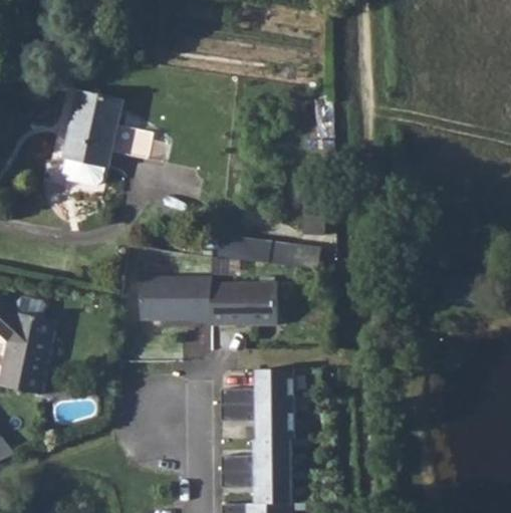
[(116,123),(121,98),(77,89),(63,158),(66,159),(103,167),(107,167),(110,150),(147,158),(152,132),(116,123)]
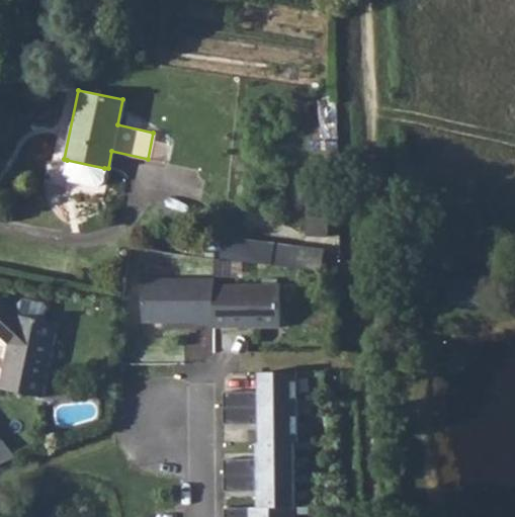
[(104,168),(67,160),(64,173),(68,180),(95,185),(102,181),(104,168)]
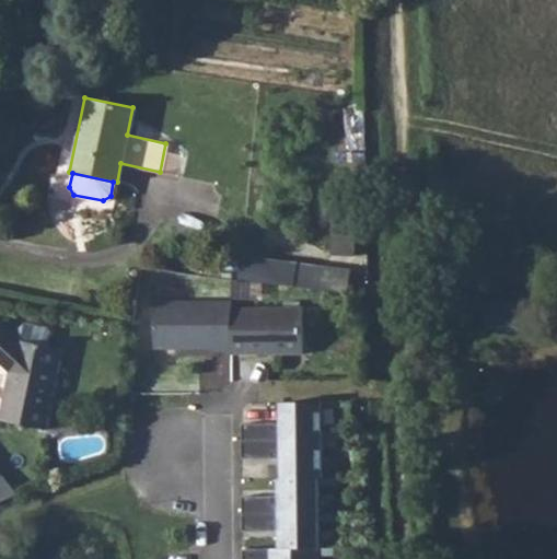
[(351,202),(329,201),(328,255),(350,255),(351,202)]
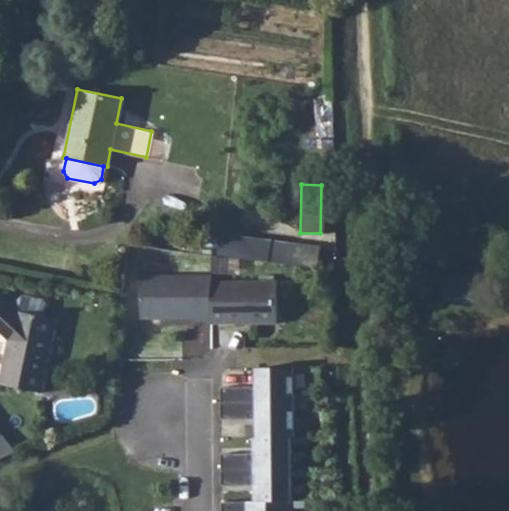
[(318,247),(218,234),(216,255),(315,269),(318,247)]
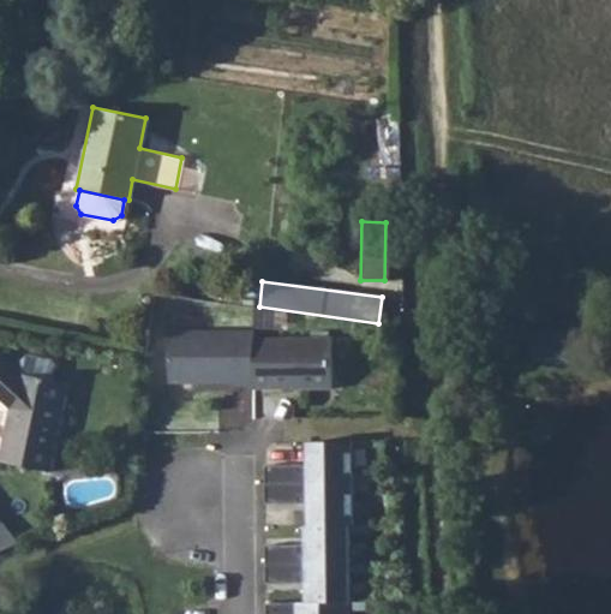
[(252,331),(167,331),(167,382),(231,382),(231,385),(252,385),(252,338),(252,331)]
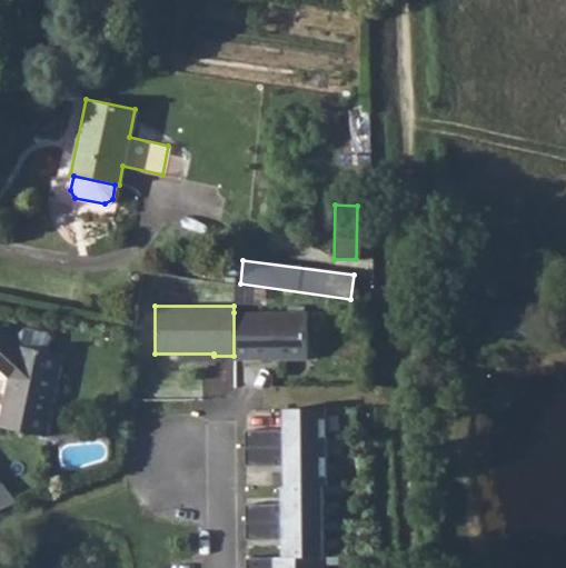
[(306,311),(234,312),(234,356),(234,359),(306,358),(306,311)]
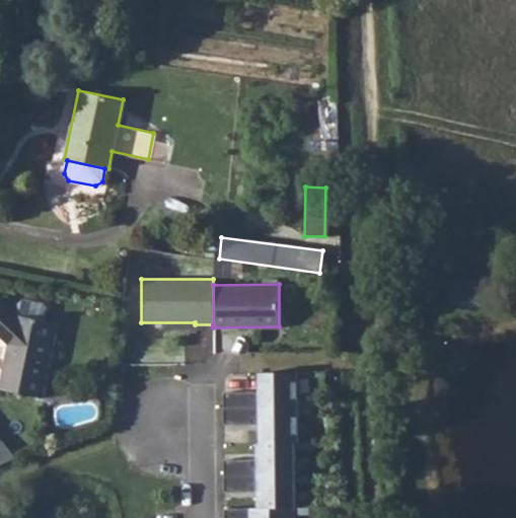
[(16,302),(14,314),(43,320),(45,308),(42,303),(21,299),(16,302)]
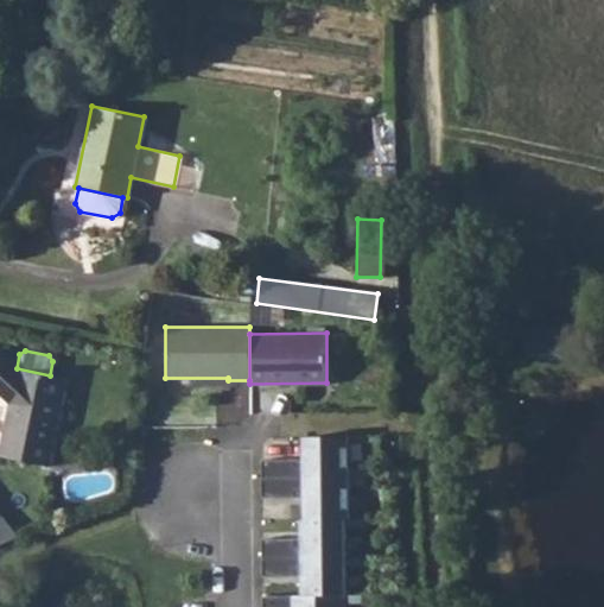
[(0,455),(48,466),(65,378),(50,375),(17,368),(0,353),(0,394),(8,403),(0,443),(0,455)]
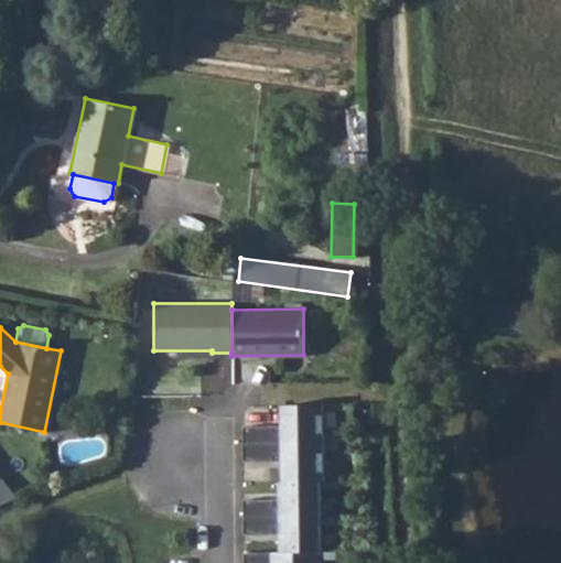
[(322,404),(281,404),(281,425),(281,432),(272,432),(272,425),(241,425),(241,461),(272,461),(272,454),(282,454),(282,461),(282,480),(279,480),(279,498),(279,505),(272,505),(272,498),(241,499),(243,534),(272,534),(272,528),(279,528),(279,534),(279,552),(243,552),(241,562),(317,562),(317,551),(320,551),(320,480),(323,480),(322,404)]
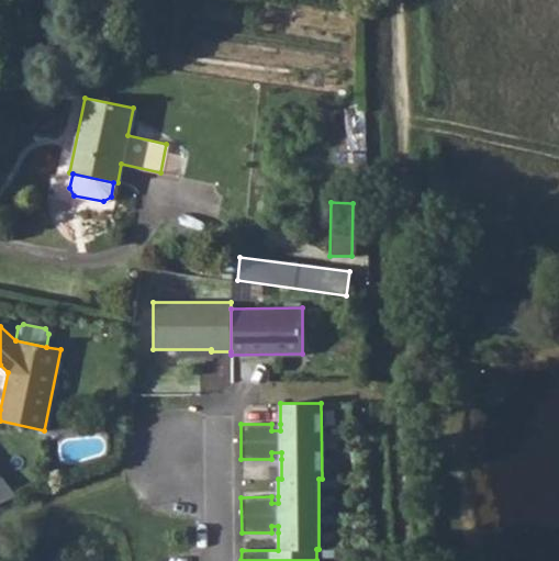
[(0,501),(14,494),(0,477),(0,501)]
